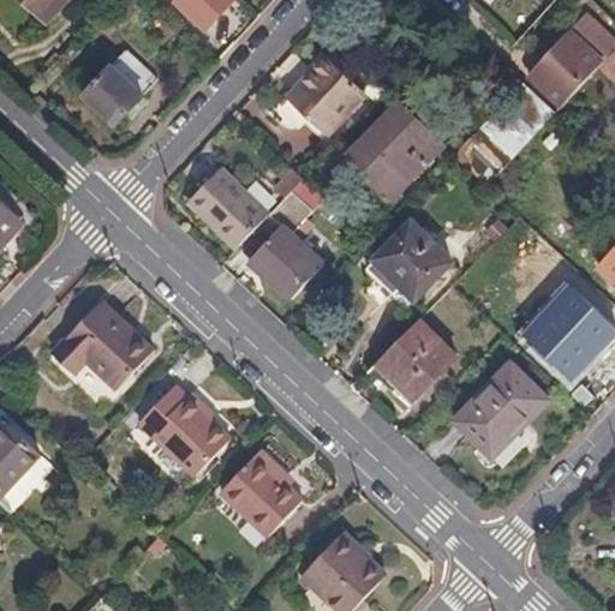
[(29,0),(46,15),(59,0),(29,0)]
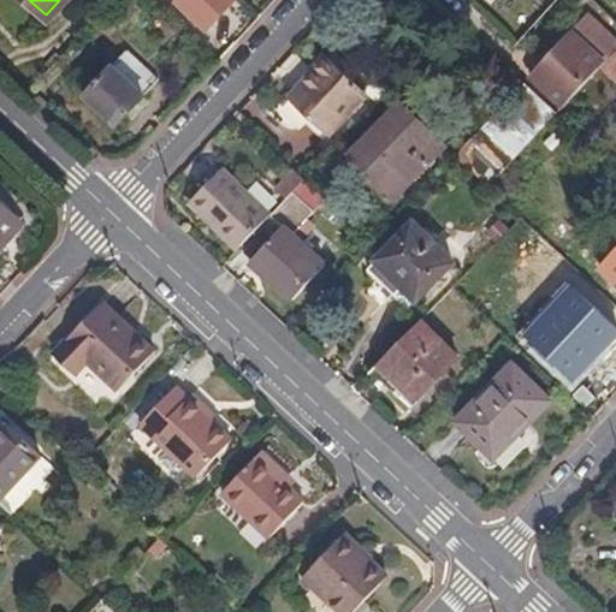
[(207,29),(232,0),(176,0),(207,29)]
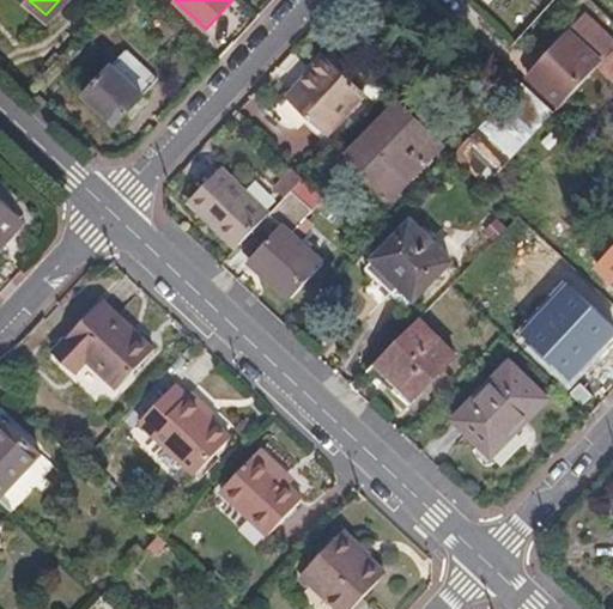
[(598,66),(612,48),(612,38),(586,13),(528,75),(559,105),(598,66)]
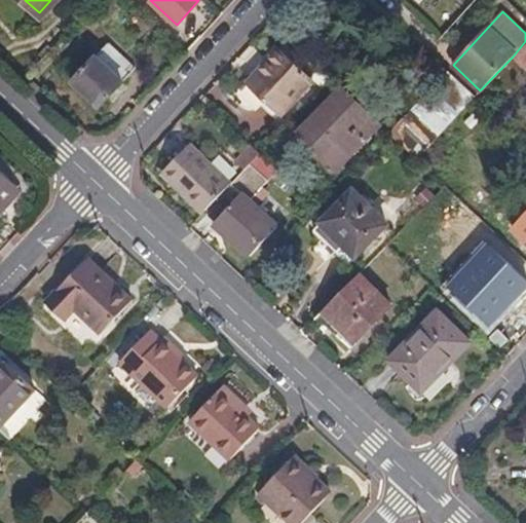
[(525,41),(513,57),(525,69),(525,68),(525,41)]
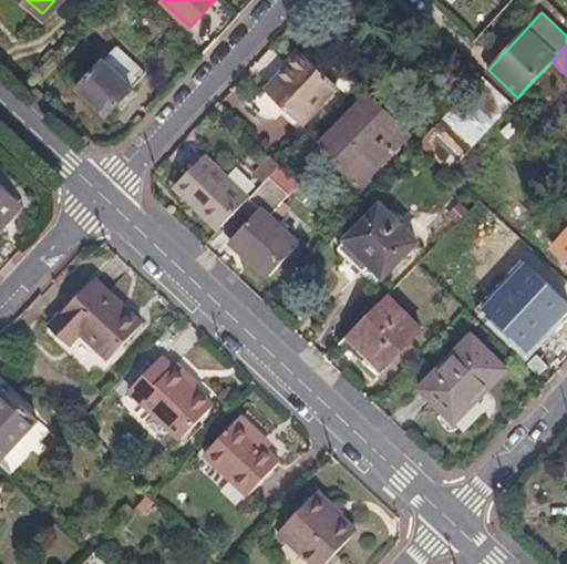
[(145,72),(115,45),(78,86),(107,113),(145,72)]
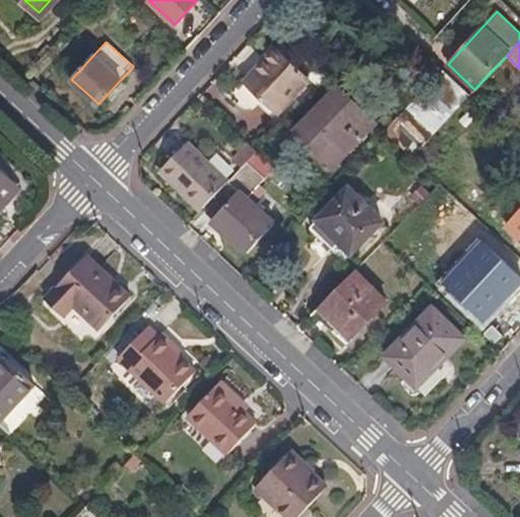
[(273,114),(307,77),(275,49),(242,84),(273,114)]
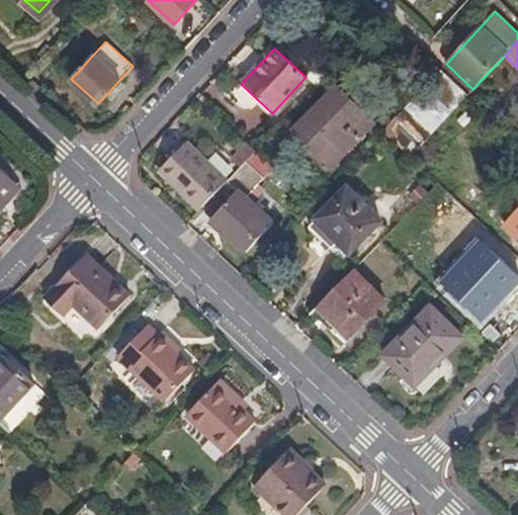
[(423,143),(463,99),(467,95),(440,69),(395,116),(423,143)]
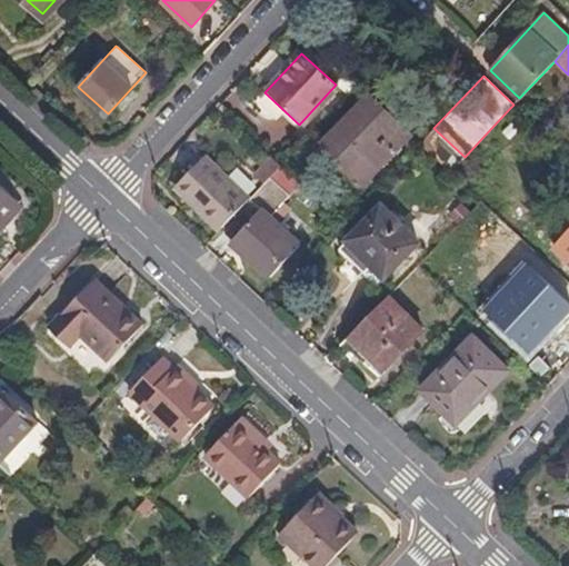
[(359,168),(401,125),(370,96),(328,139),(359,168)]
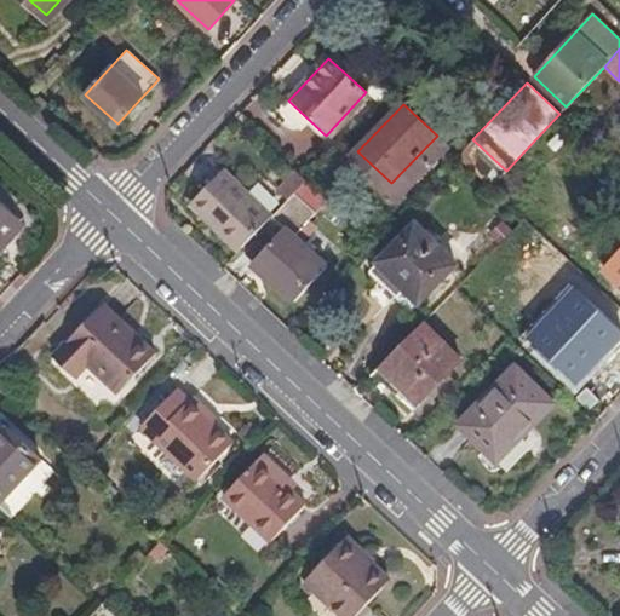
[(554,149),(563,139),(556,133),(547,143),(554,149)]
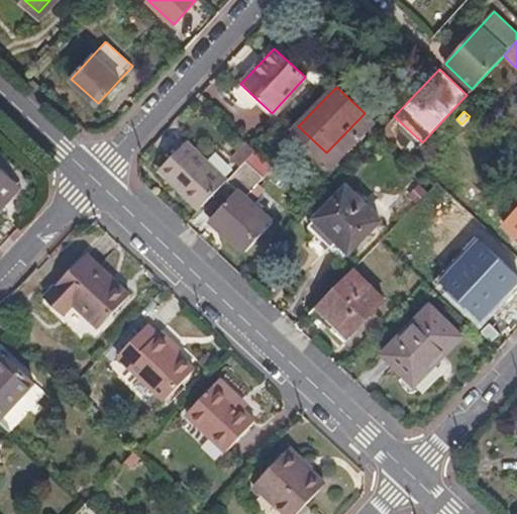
[(422,142),(394,116),(382,128),(410,155),(422,142)]
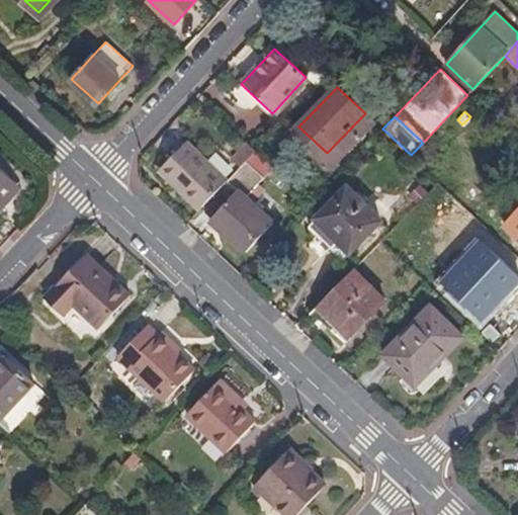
[(228,179),(186,140),(161,166),(183,186),(180,189),(200,207),(228,179)]
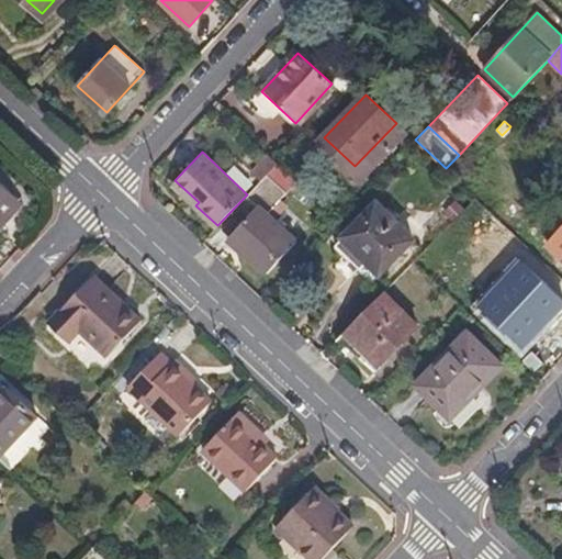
[(260,181),(278,163),(270,156),(253,174),(260,181)]
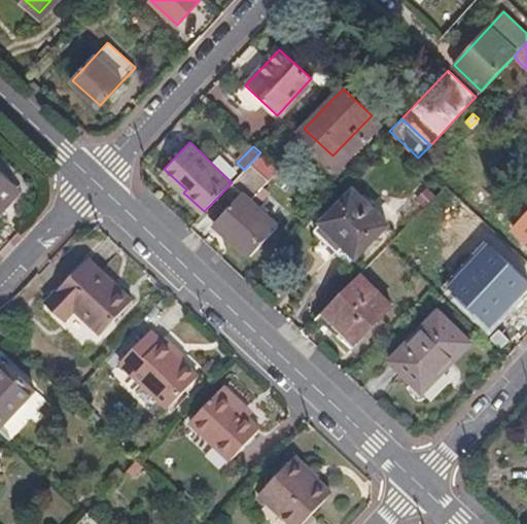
[(249,200),(278,169),(260,152),(244,170),(232,182),(241,191),(213,222),(246,253),(275,222),(249,200)]
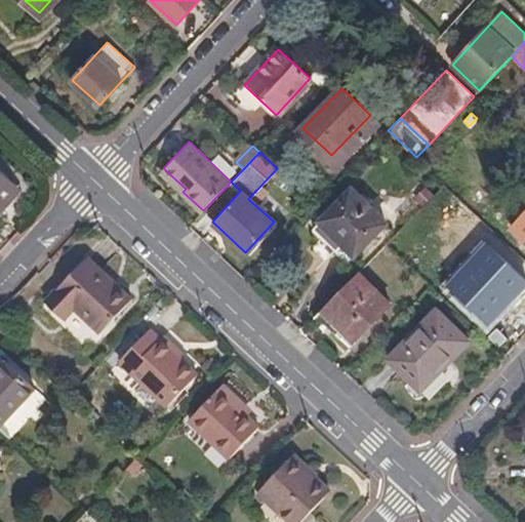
[(0,208),(22,187),(0,166),(0,208)]
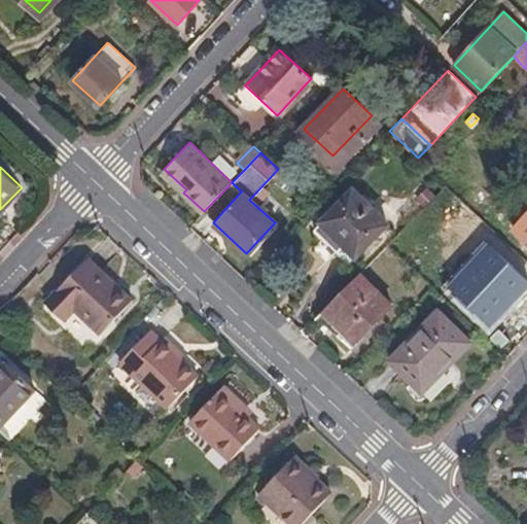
[(186,189),(164,169),(162,172),(183,193),(186,189)]
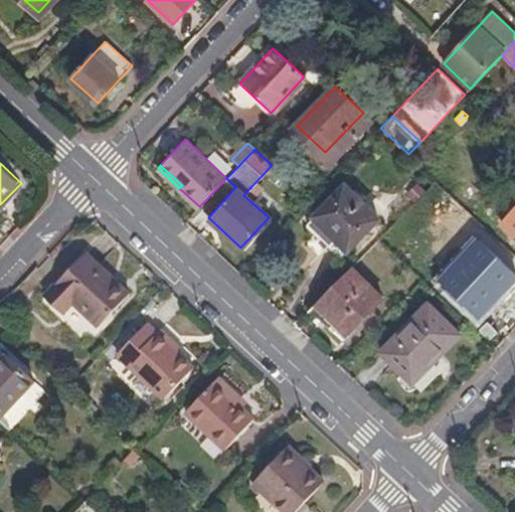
[(413,200),(424,189),(417,182),(405,193),(413,200)]
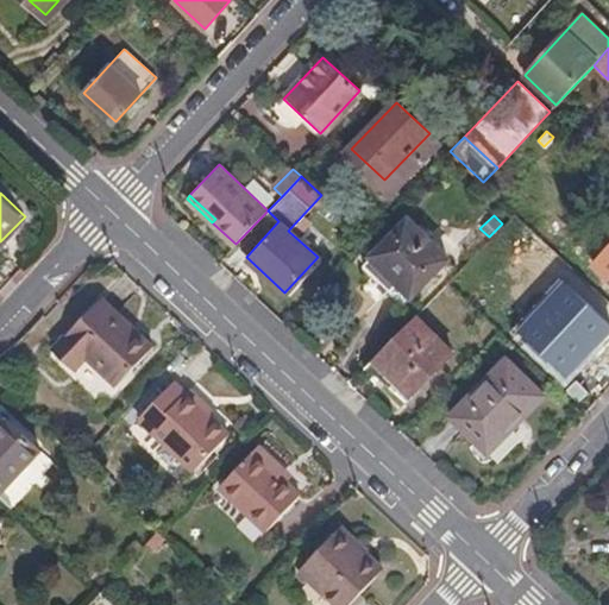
[(395,308),(445,258),(406,219),(356,269),(395,308)]
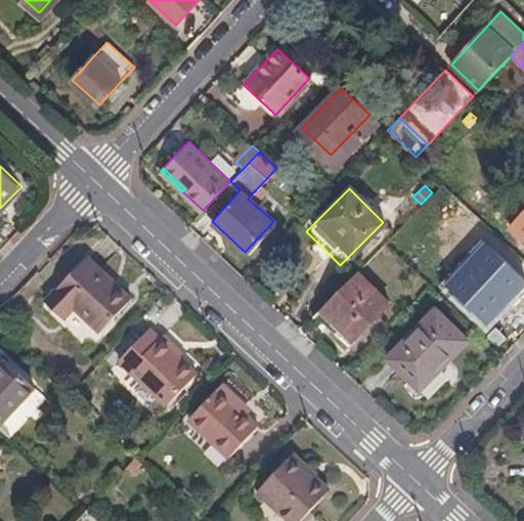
[(486,320),(523,280),(523,276),(488,243),(448,286),(486,320)]
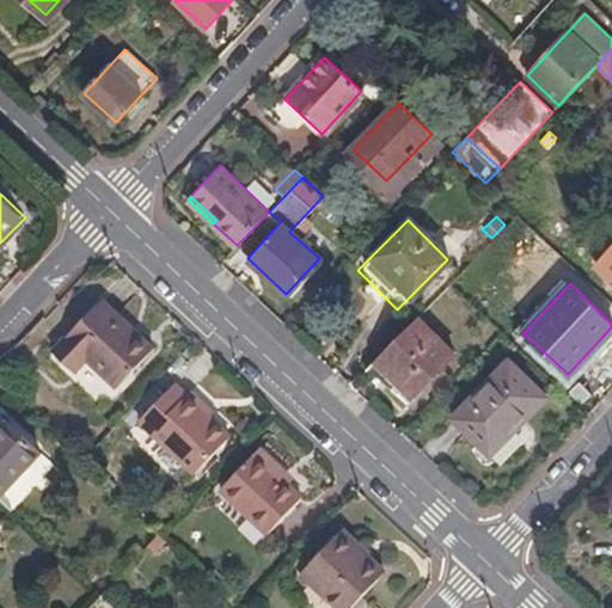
[(151,348),(98,300),(50,351),(72,372),(84,358),(115,387),(151,348)]
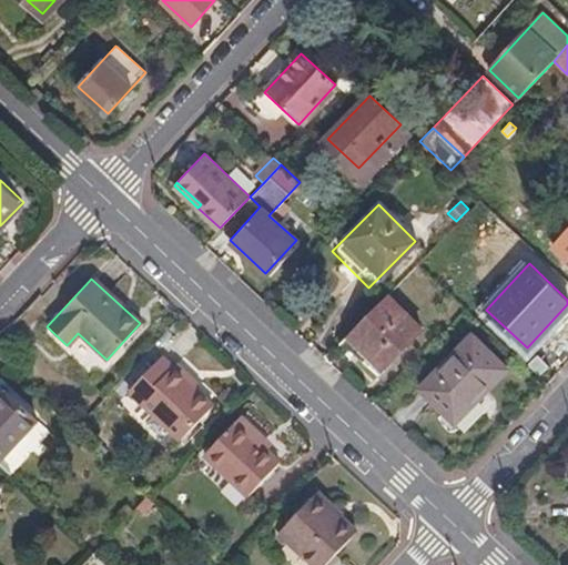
[(421,328),(386,294),(347,334),(382,367),(421,328)]
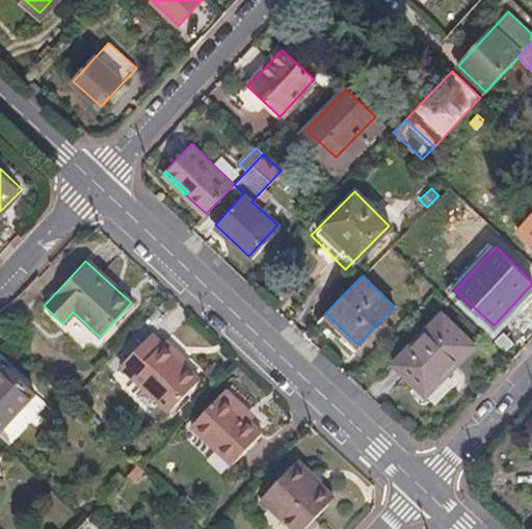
[(448,373),(476,345),(442,312),(394,362),(421,389),(442,368),(448,373)]
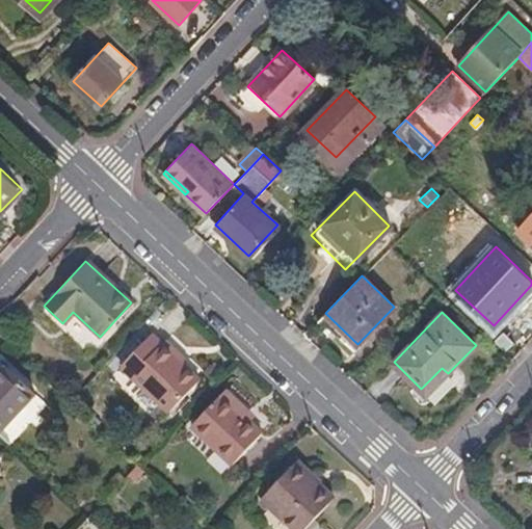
[(196,378),(173,355),(177,352),(163,338),(159,342),(149,333),(117,365),(165,411),(196,378)]
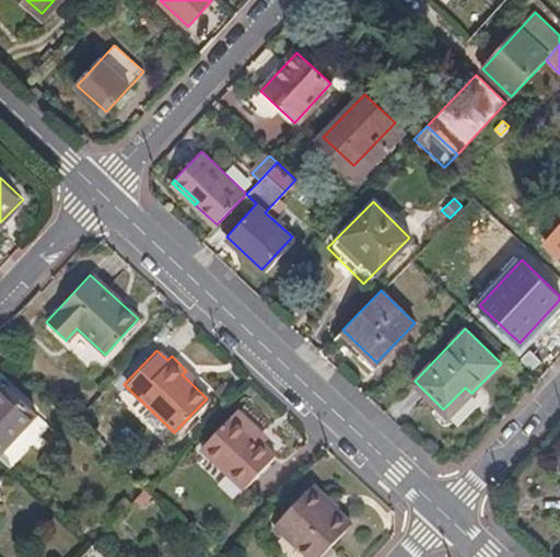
[(0,447),(33,412),(7,386),(0,393),(0,447)]
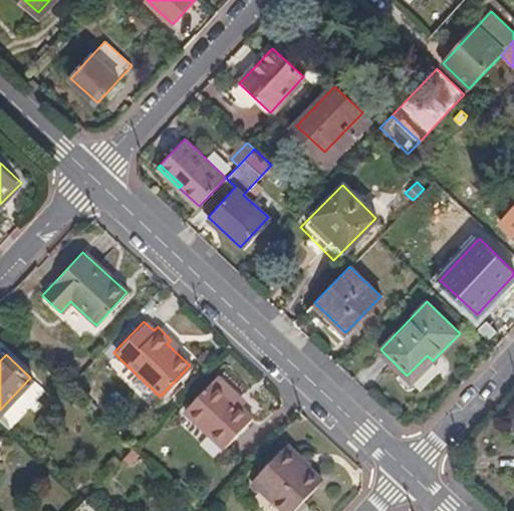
[(247,428),(226,409),(230,405),(208,384),(179,416),(221,456),(247,428)]
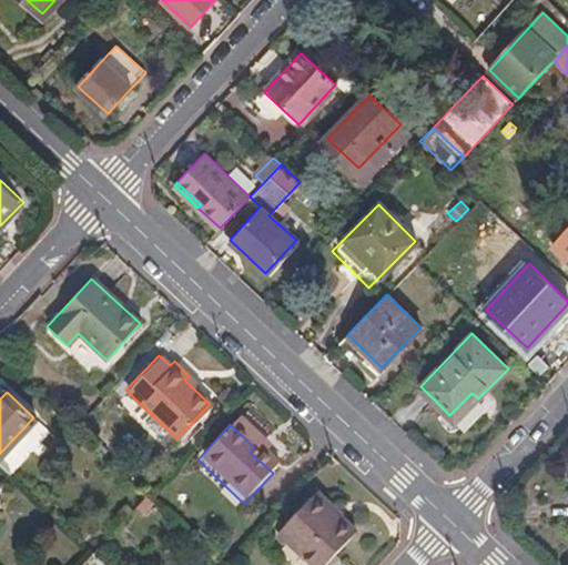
[(342,514),(318,491),(314,495),(337,518),(338,516),(342,514)]
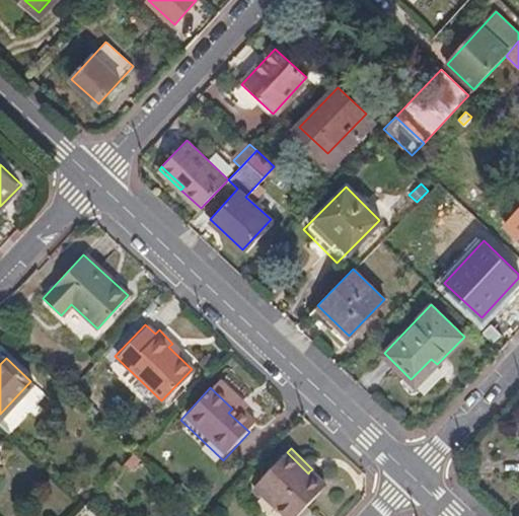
[(295,515),(324,486),(309,471),(308,473),(287,452),(254,486),(286,515),(295,515)]
